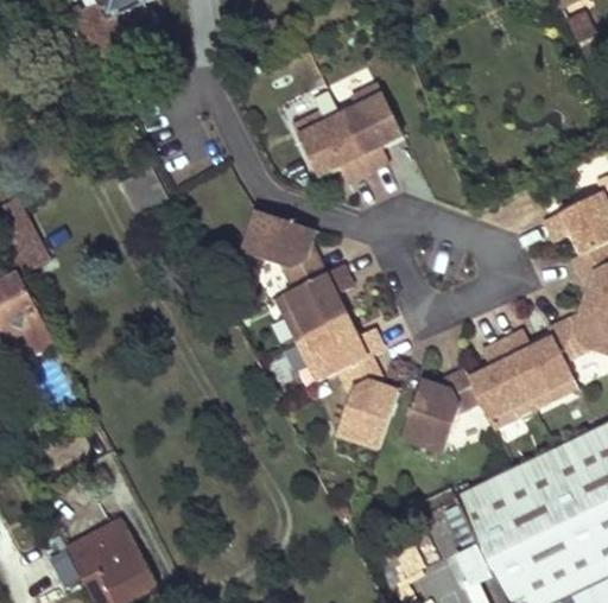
[(100,0),(83,8),(80,2),(71,7),(105,70),(137,52),(118,13),(145,0),(100,0)]
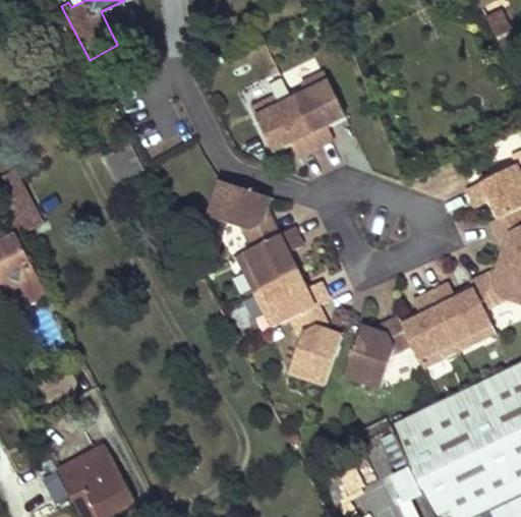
[(497,10),(484,16),(491,29),(504,22),(497,10)]
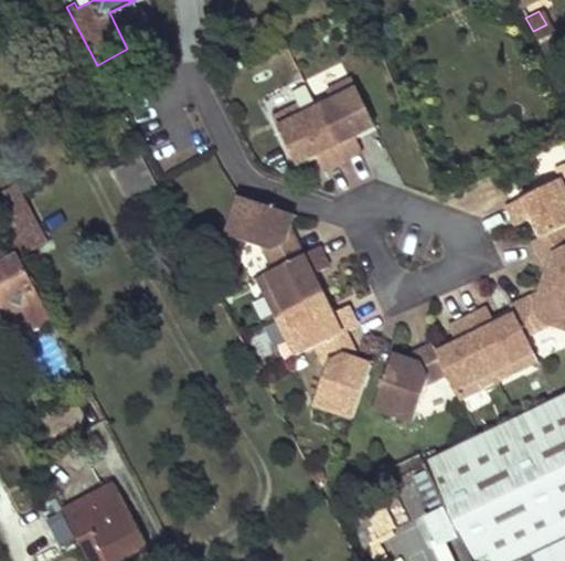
[(317,105),(342,158),(362,148),(354,133),(374,123),(352,77),(327,90),(331,98),(317,105)]
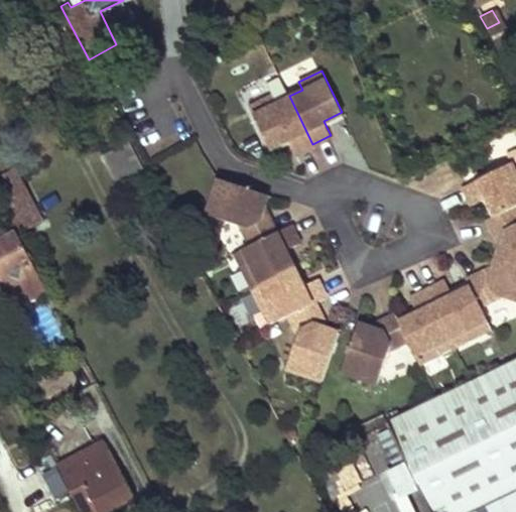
[(249,106),(269,147),(288,138),(295,153),(312,144),(289,96),(276,103),(272,95),(249,106)]
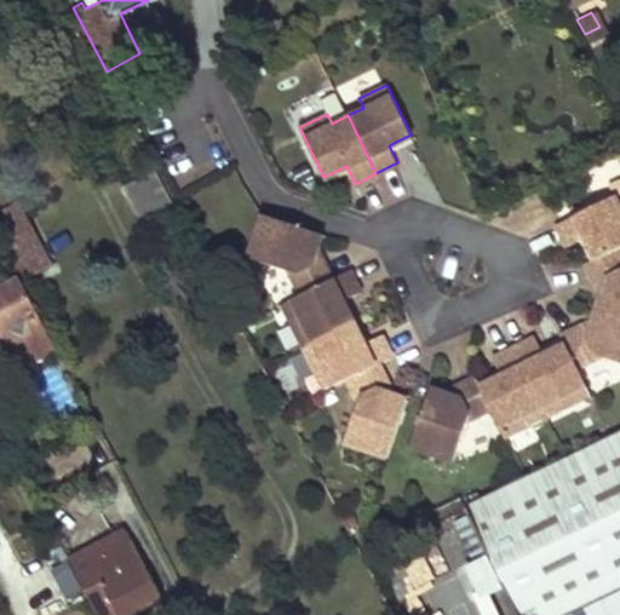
[(159,170),(130,184),(150,224),(179,210),(159,170)]
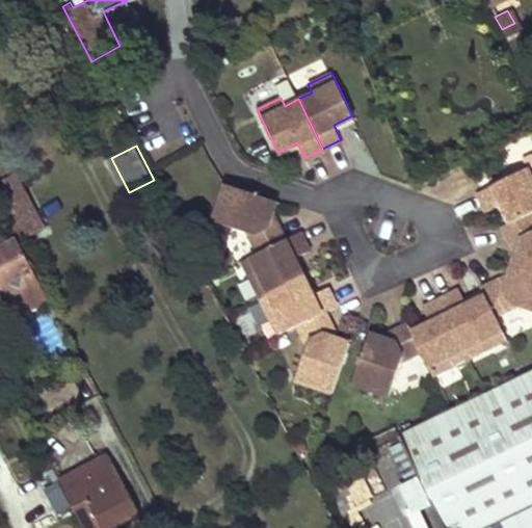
[(501,203),(510,220),(529,211),(531,209),(531,178),(527,167),(477,191),(486,210),(501,203)]
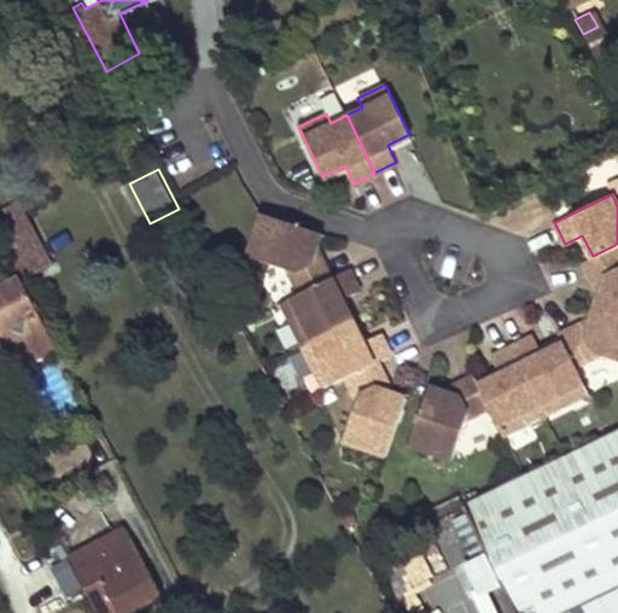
[(0,209),(0,238),(10,256),(39,240),(17,200),(0,209)]
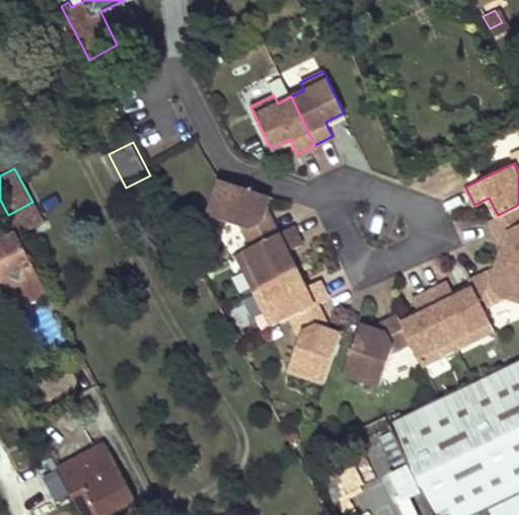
[(219,180),(208,216),(242,227),(251,245),(277,233),(277,232),(278,232),(269,213),(263,212),(268,196),(219,180)]
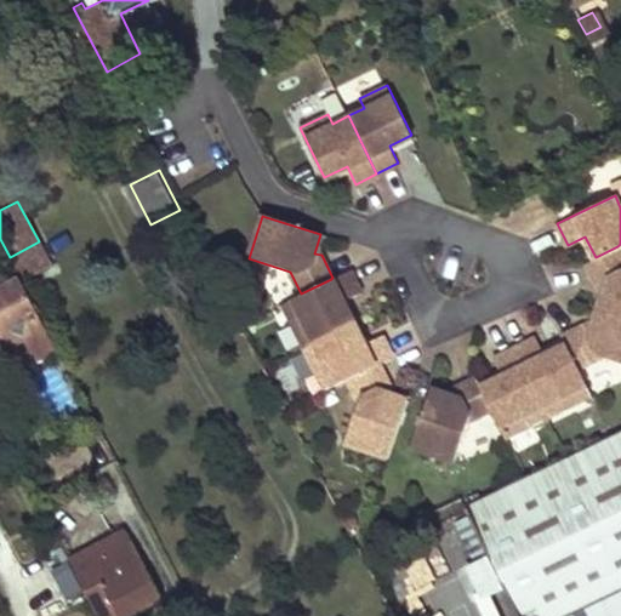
[(39,241),(10,257),(18,274),(20,275),(49,260),(39,241)]
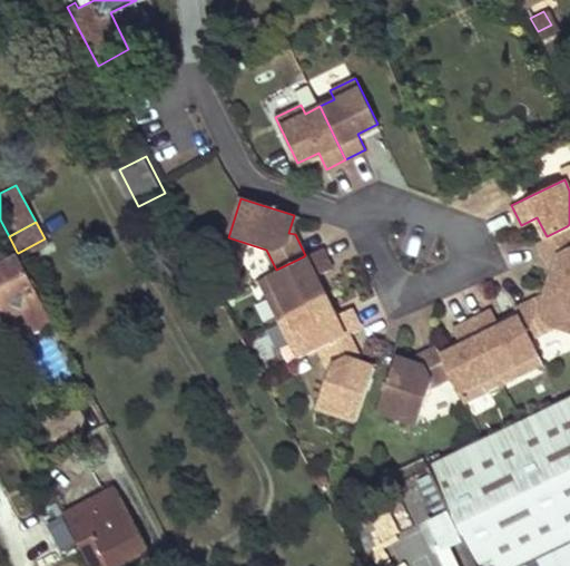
[(548,282),(569,289),(569,233),(567,226),(547,236),(538,241),(549,262),(554,263),(548,282)]
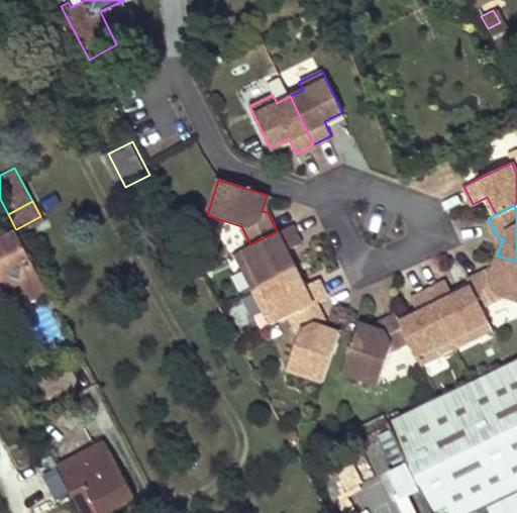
[(243,248),(249,261),(241,265),(252,288),(294,267),(286,249),(300,242),(291,224),(277,231),(276,231),(276,232),(250,244),(243,248)]
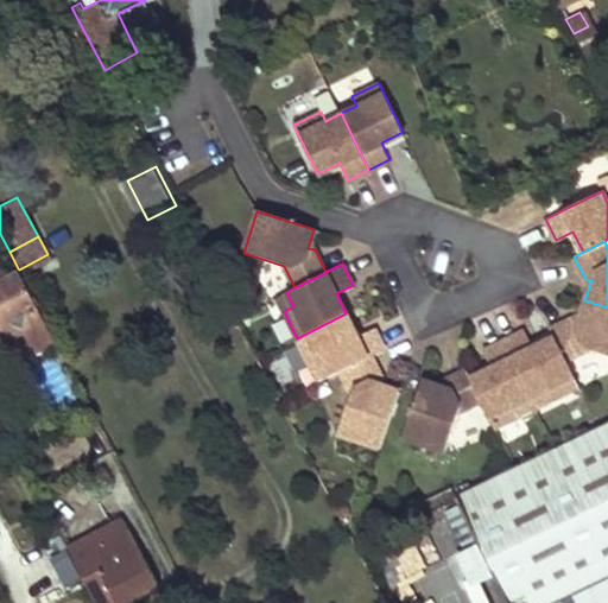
[(0,331),(11,349),(27,355),(56,340),(19,270),(18,268),(0,278),(0,331)]
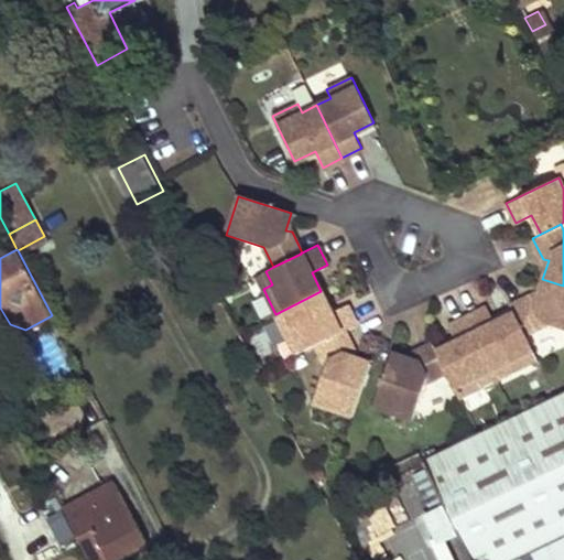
[(512,312),(523,334),(544,323),(563,329),(563,286),(542,279),(537,297),(532,294),(509,305),(512,312)]
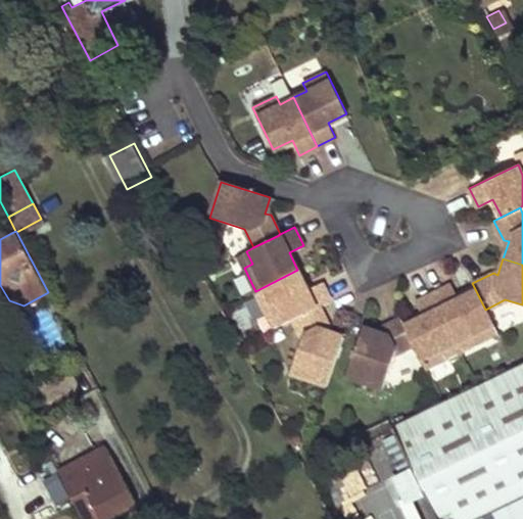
[(255,291),(266,314),(275,310),(281,323),(292,318),(317,305),(319,305),(330,299),(321,281),(306,288),(297,270),(255,291)]
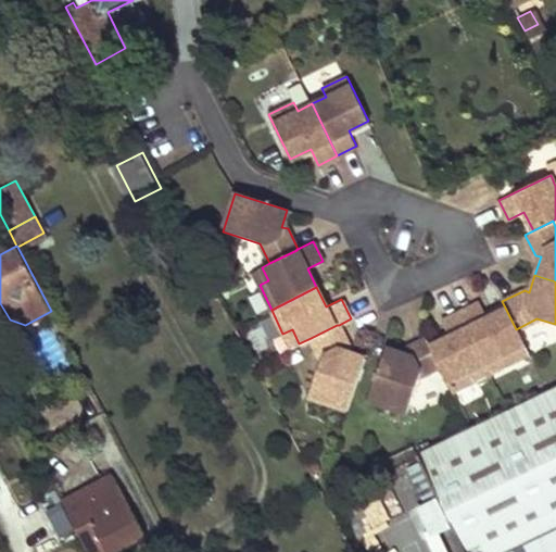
[(498,355),(503,365),(528,353),(516,329),(505,308),(485,317),(478,302),(459,311),(484,363),(498,355)]
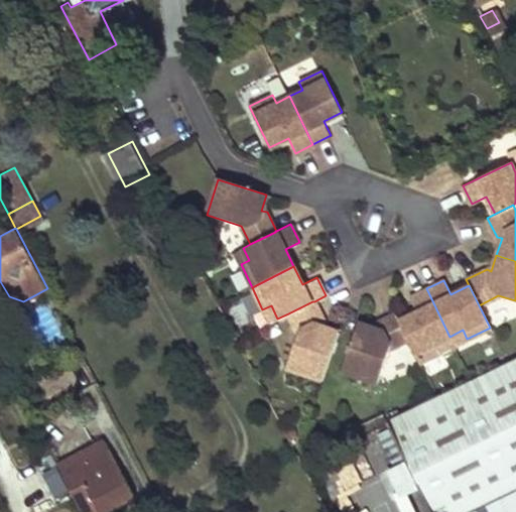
[(406,339),(417,362),(440,351),(436,343),(449,337),(426,288),(408,297),(415,312),(397,321),(406,339)]
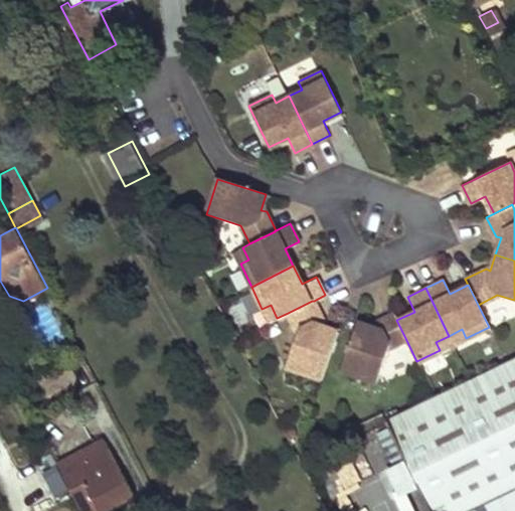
[(297,332),(286,366),(321,378),(338,330),(321,325),(323,319),(314,301),(312,301),(288,313),(297,332)]
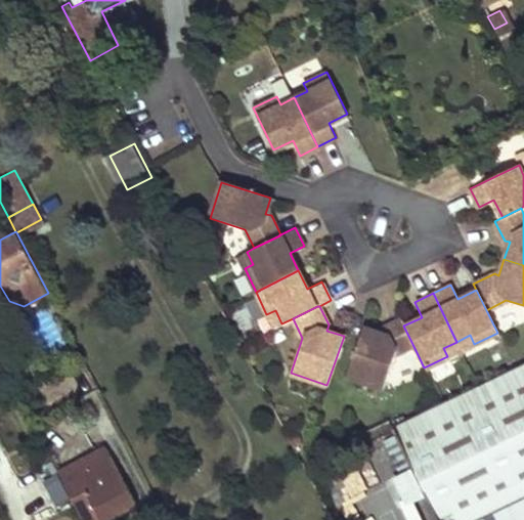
[(363,327),(346,376),(383,388),(394,354),(412,344),(403,326),(400,318),(382,327),(380,333),(363,327)]
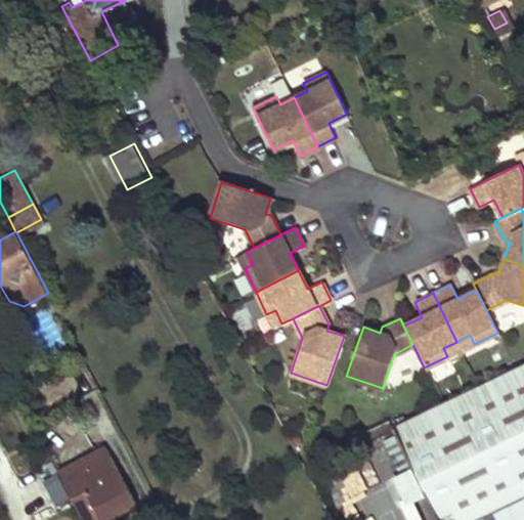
[(72,352),(76,360),(82,357),(78,349),(72,352)]
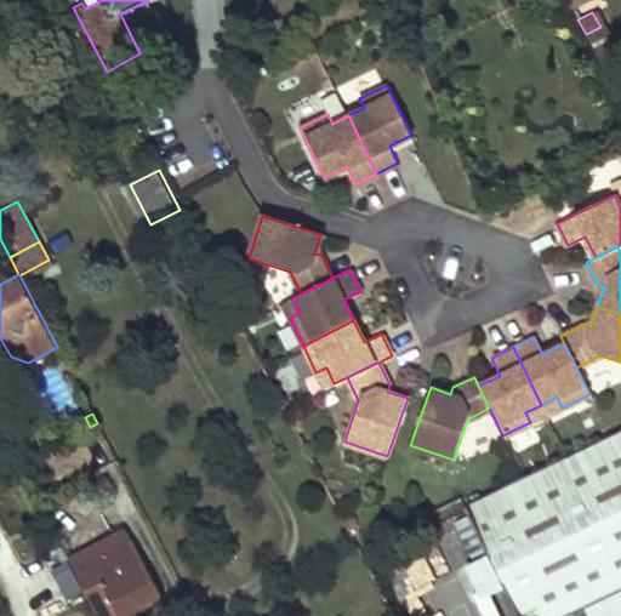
[(516,451),(537,441),(529,425),(508,435),(516,451)]
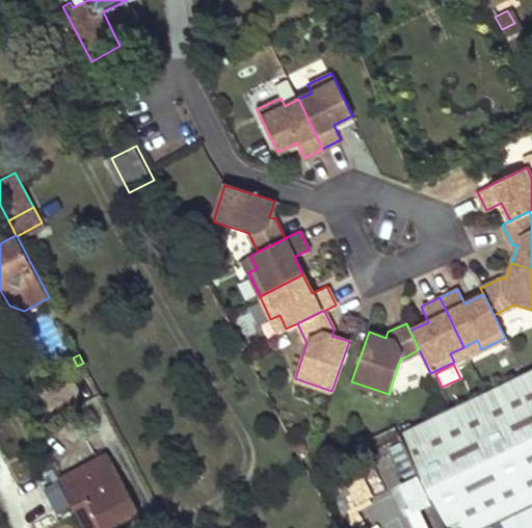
[(531,527),(531,369),(399,434),(445,527),(531,527)]
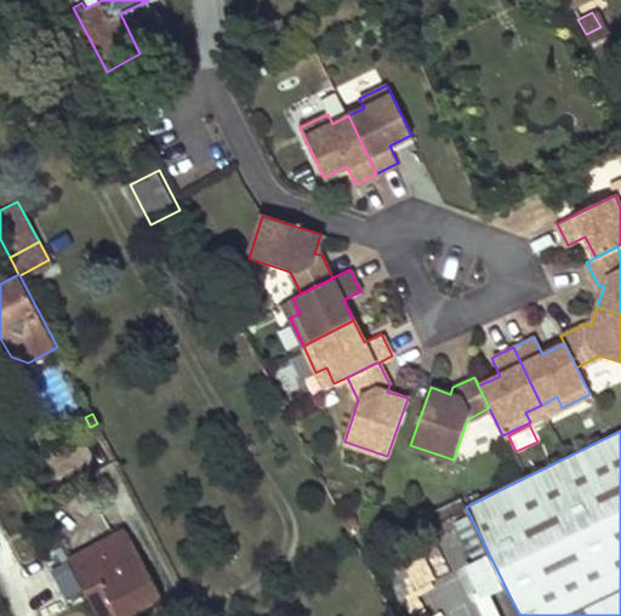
[(126,526),(69,555),(100,615),(118,615),(161,594),(126,526)]
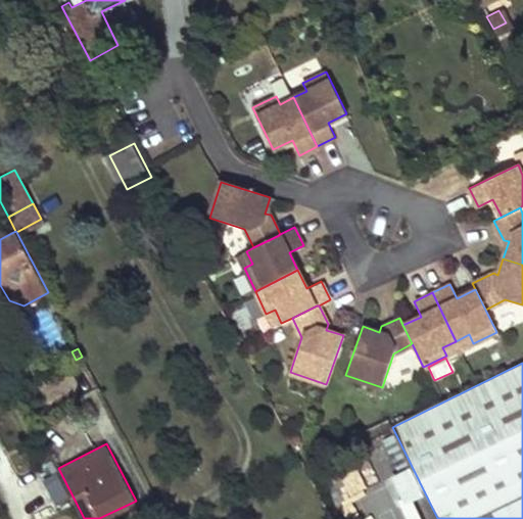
[(371,464),(341,474),(347,490),(377,480),(371,464)]
